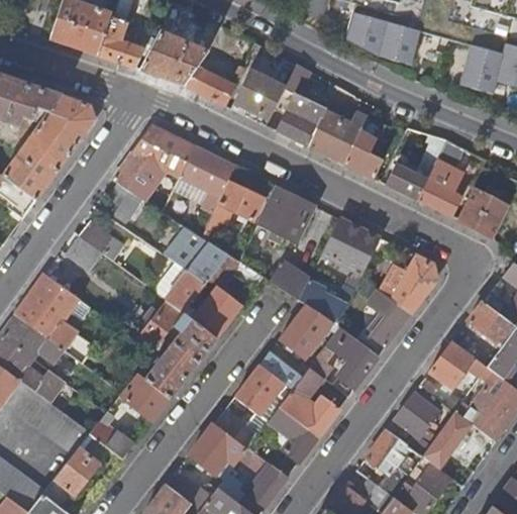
[(63,0),(49,38),(80,49),(97,55),(111,15),(112,11),(105,9),(78,0),(63,0)]
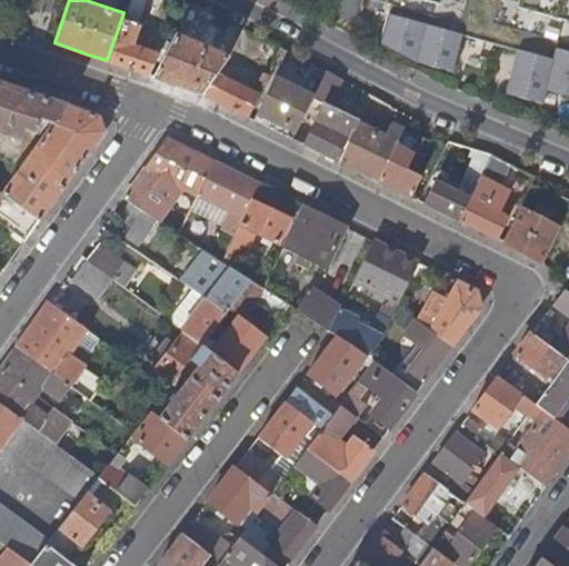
[(389,0),(392,1),(381,43),(417,63),(453,72),(465,36),(520,49),(509,93),(543,103),(548,88),(568,95),(568,0),(389,0)]
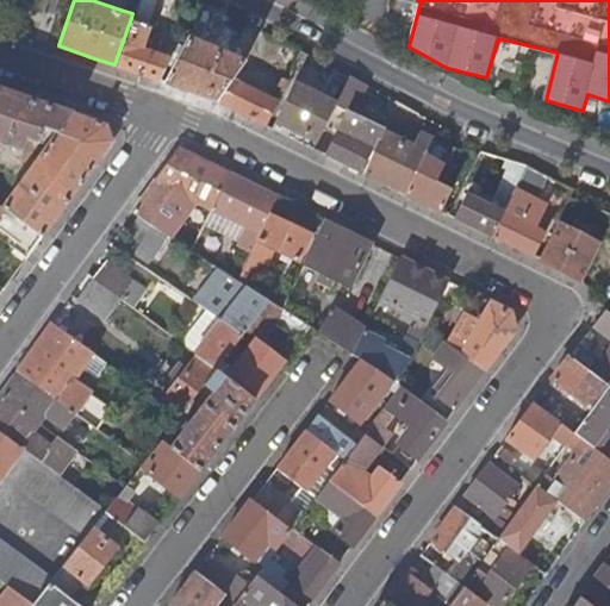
[(131,18),(114,64),(147,76),(160,80),(169,58),(142,48),(149,25),(131,18)]
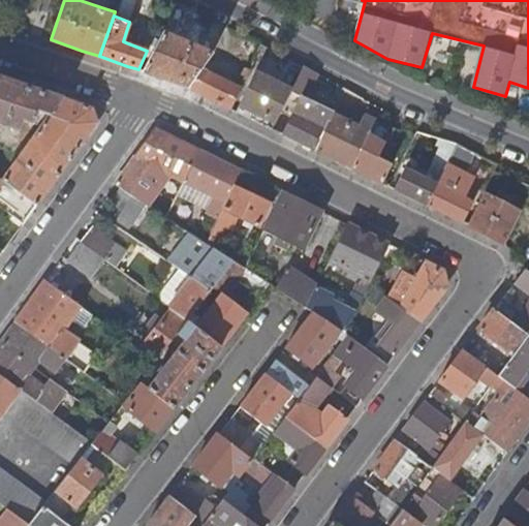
[(172,81),(188,86),(201,67),(212,53),(164,32),(160,40),(157,47),(145,71),(172,81)]
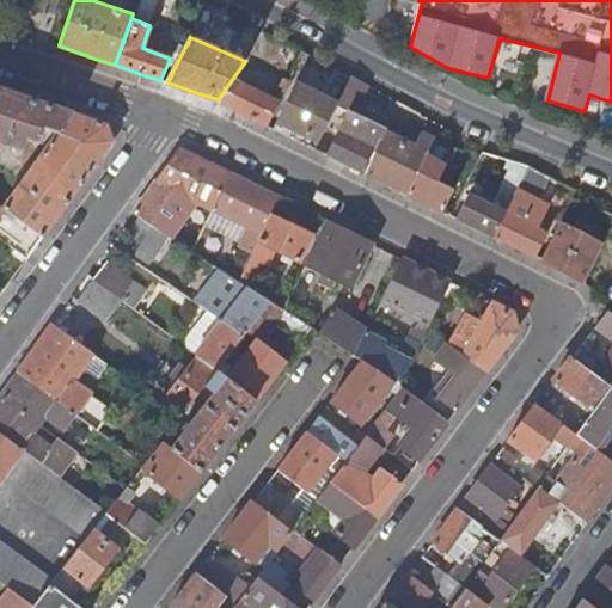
[(182,54),(185,47),(177,42),(173,49),(182,54)]
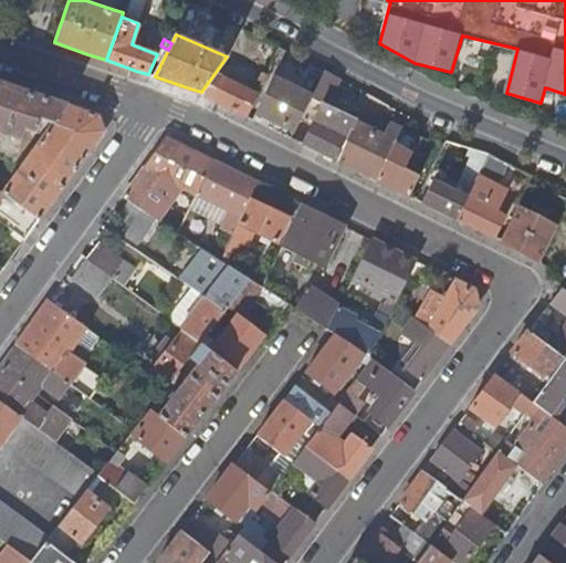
[(264,81),(269,73),(262,71),(259,79),(264,81)]
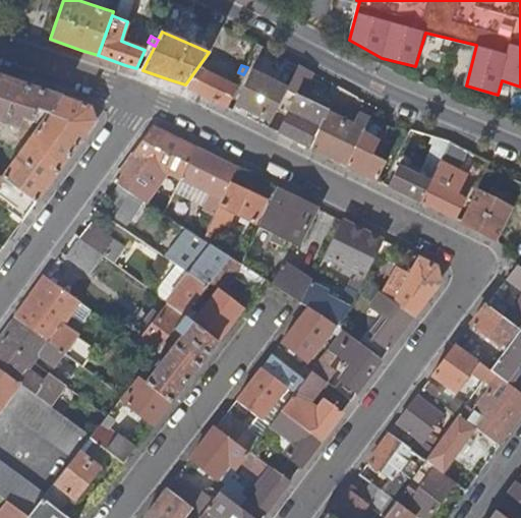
[(213,99),(228,106),(238,85),(198,66),(185,84),(213,99)]
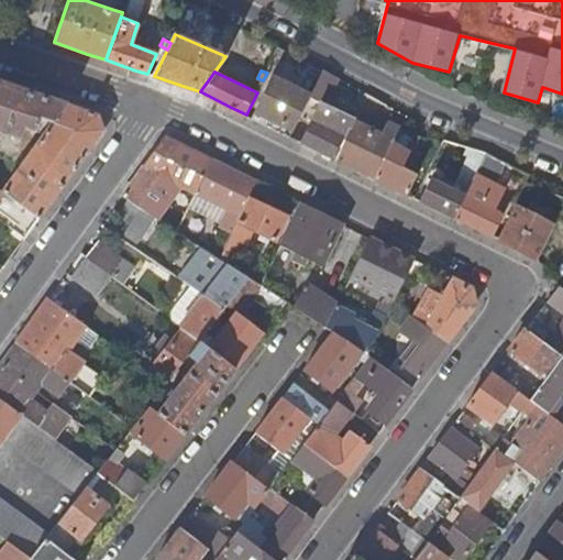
[(293,129),(310,94),(272,75),(251,117),(267,124),(271,118),(293,129)]
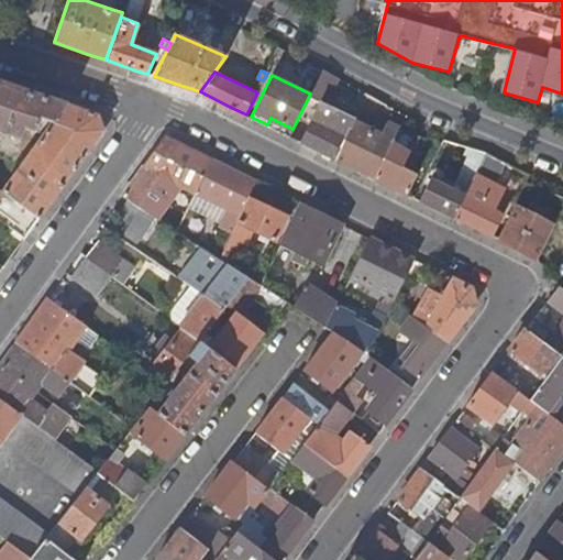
[(19,87),(0,80),(0,129),(22,136),(26,127),(44,133),(2,189),(40,217),(83,156),(103,129),(99,113),(89,111),(19,87)]
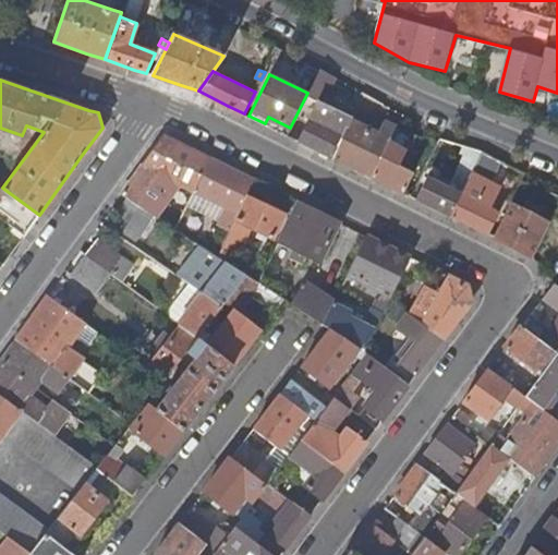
[(324,127),(335,107),(319,99),(308,119),(324,127)]
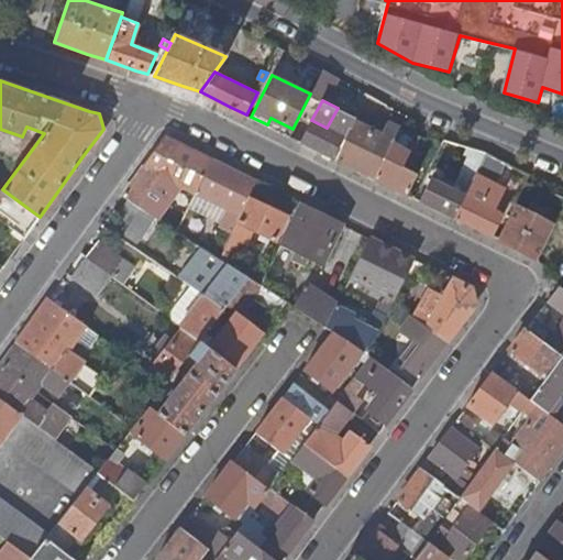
[(335,158),(354,118),(357,111),(352,108),(349,114),(338,108),(327,128),(311,120),(301,141),(317,150),(335,158)]
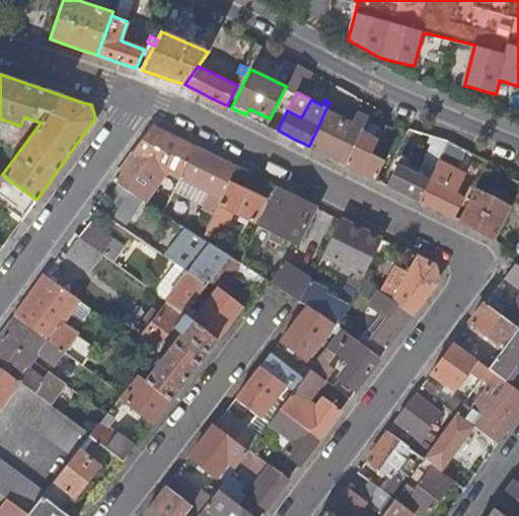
[(362,130),(368,118),(357,114),(354,122),(326,108),(309,146),(331,156),(346,163),(362,130)]
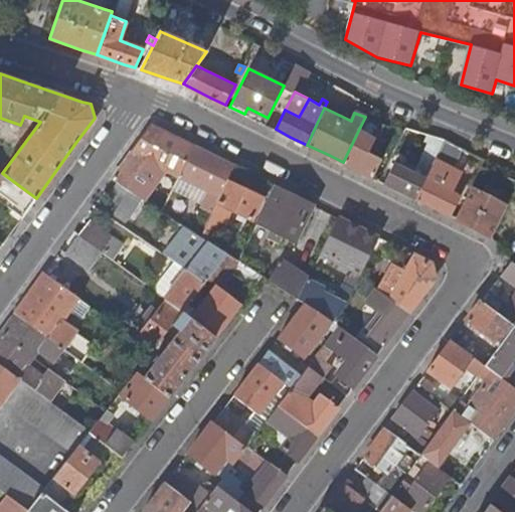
[(377,138),(383,125),(365,117),(359,129),(375,137),(377,138)]
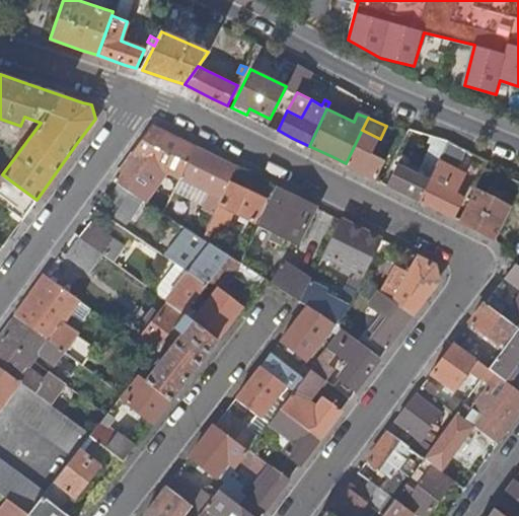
[(153,126),(114,180),(118,183),(128,190),(137,175),(148,161),(179,176),(195,146),(182,140),(153,126)]
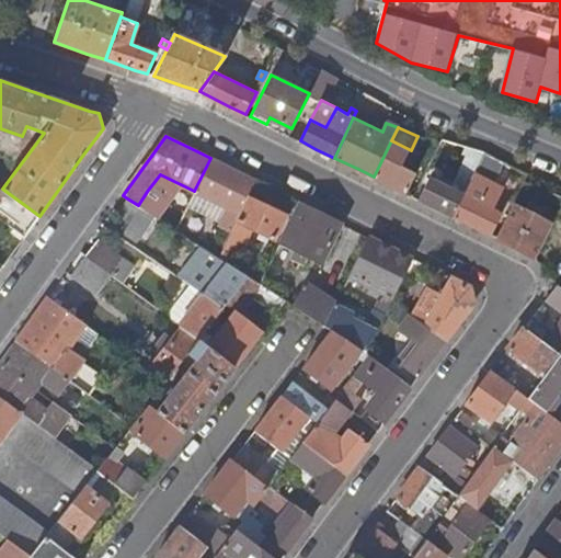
[(399,190),(404,192),(415,171),(401,164),(409,149),(391,140),(374,177),(399,190)]
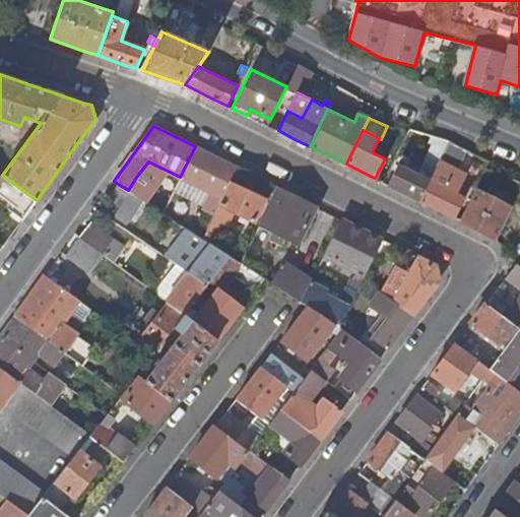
[(435,168),(444,149),(432,144),(417,173),(399,164),(389,185),(407,194),(418,199),(435,168)]
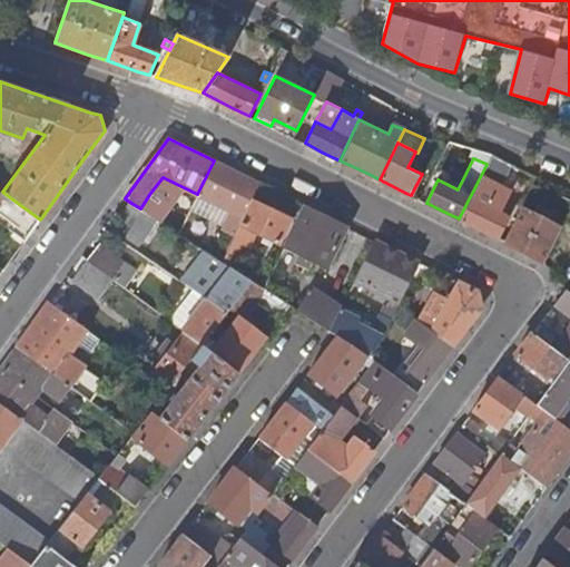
[(244,176),(214,160),(197,194),(189,212),(234,234),(239,223),(252,198),(259,183),(244,176)]
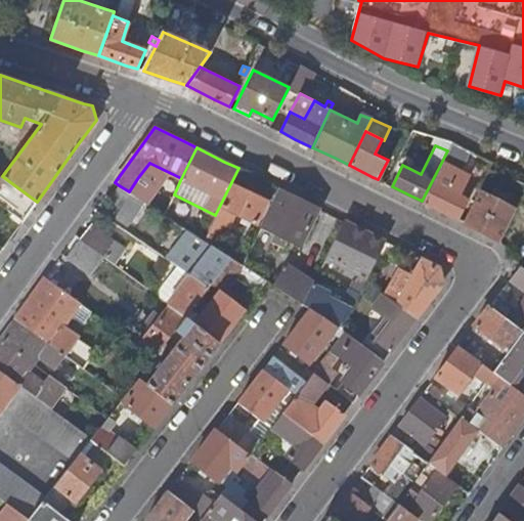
[(455,177),(438,169),(422,201),(446,213),(457,219),(468,198),(450,189),(455,177)]
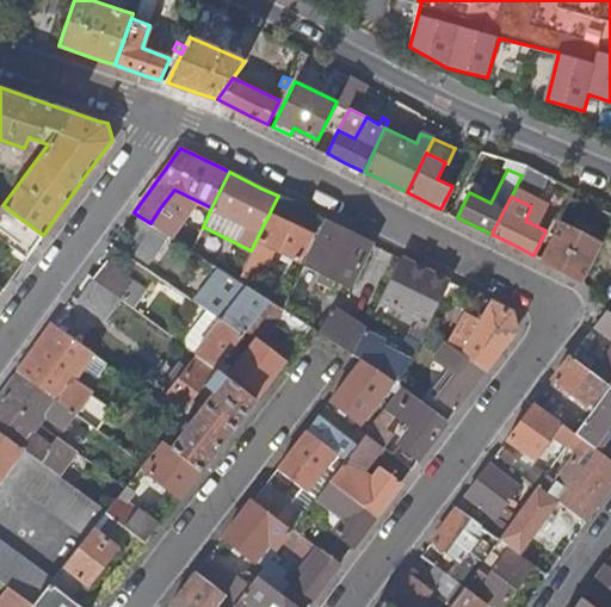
[(167,234),(173,237),(184,221),(161,206),(150,223),(160,229),(167,234)]
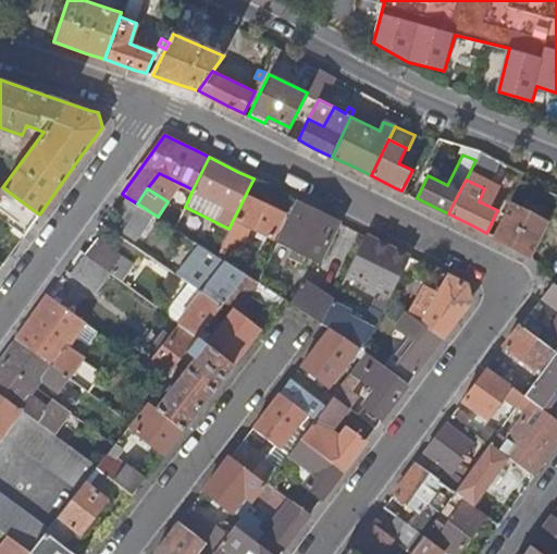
[(246,194),(234,218),(234,219),(251,226),(271,236),(283,213),(246,194)]
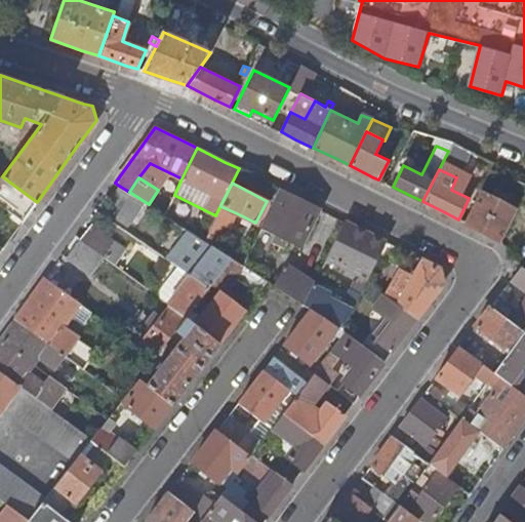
[(129,192),(119,186),(111,198),(126,207),(129,209),(137,197),(129,192)]
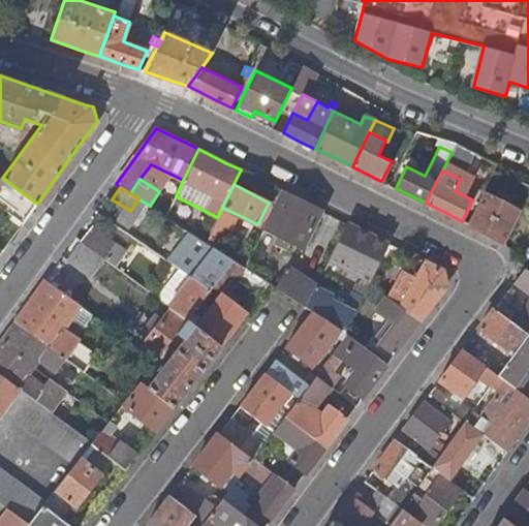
[(308,204),(283,191),(266,227),(304,247),(322,211),(308,204)]
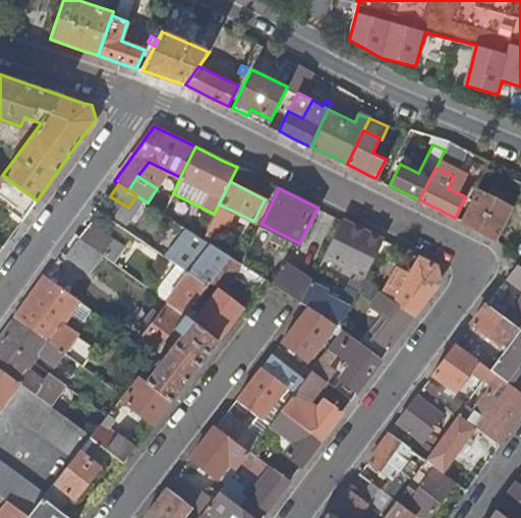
[(497,238),(513,207),(476,189),(461,220),(486,233),(497,238)]
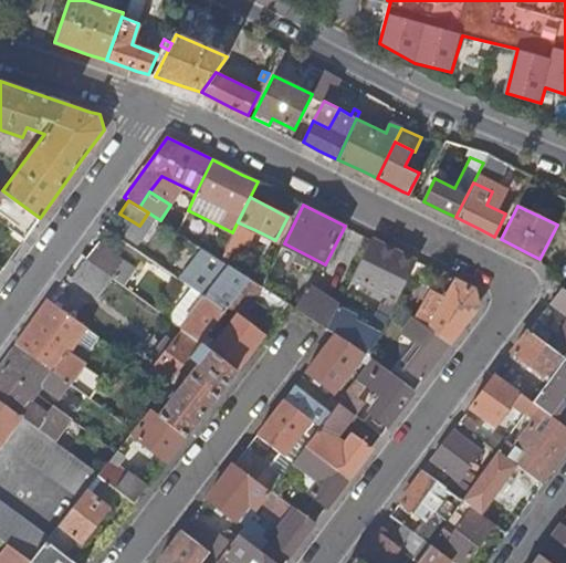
[(138,242),(155,217),(148,212),(139,226),(136,223),(128,236),(138,242)]
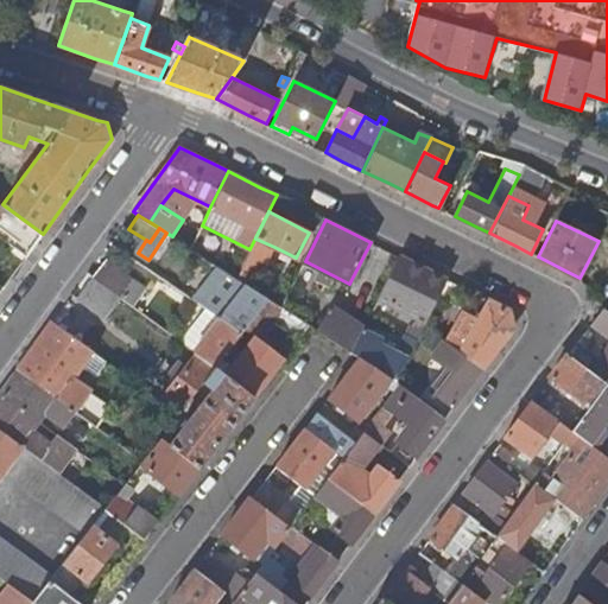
[(274,247),(255,239),(238,275),(254,287),(274,247)]
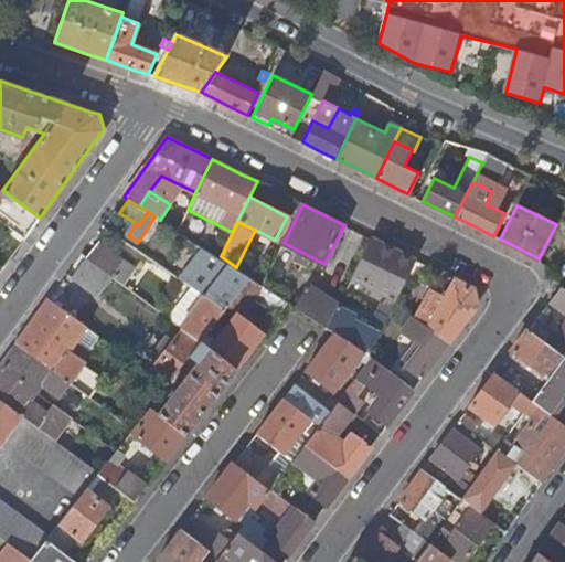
[(12,230),(0,245),(0,264),(3,266),(24,237),(12,230)]
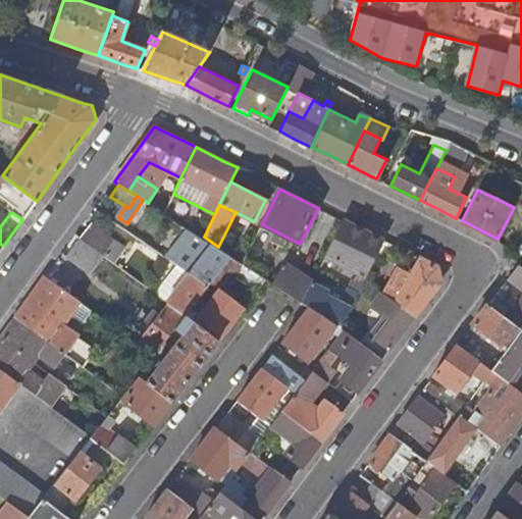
[(366,276),(374,260),(377,254),(384,240),(361,228),(343,219),(324,256),(356,271),(366,276)]
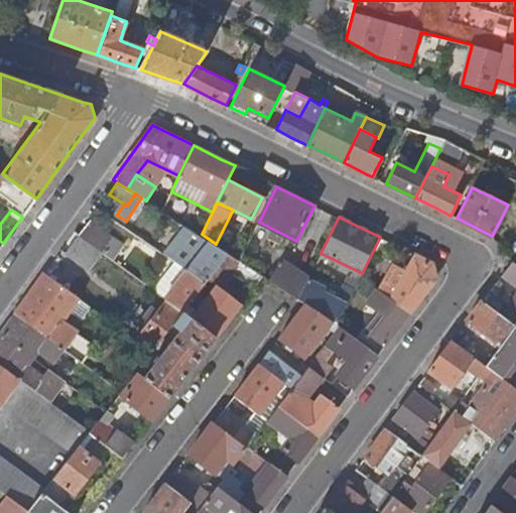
[(87,223),(78,235),(113,260),(122,248),(87,223)]
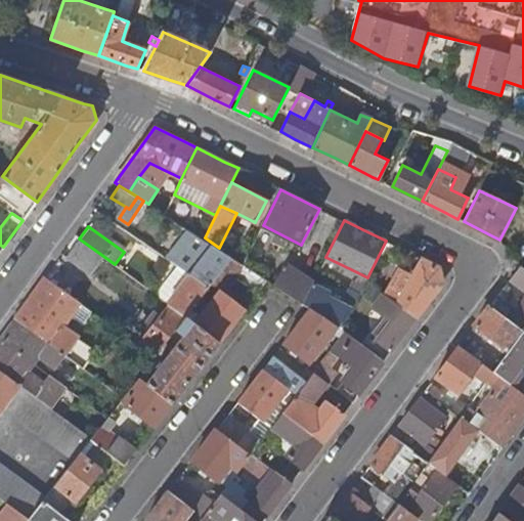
[(181,244),(170,260),(190,274),(208,287),(211,284),(231,257),(203,239),(190,231),(181,244)]
